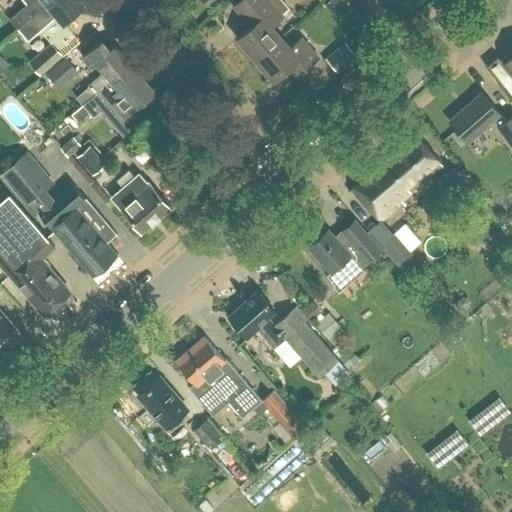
[(17,28),(50,0),(24,0),(29,5),(24,10),(24,9),(11,20),(17,28)]
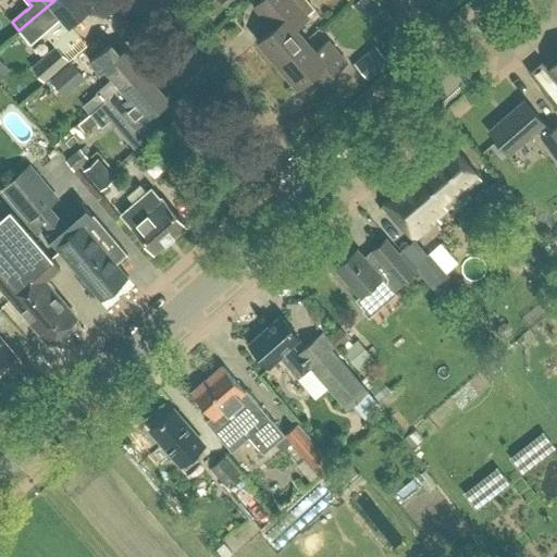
[(89,5),(84,0),(54,0),(19,31),(31,44),(45,31),(42,27),(58,14),(66,24),(89,5)]
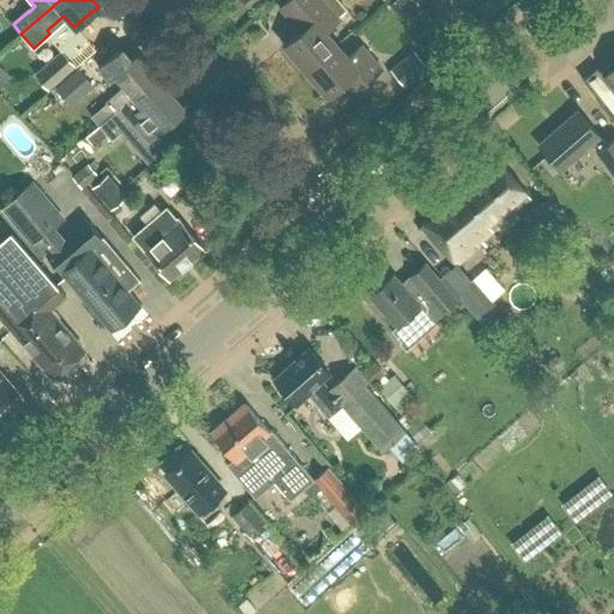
[(284,44),(306,71),(337,43),(326,30),(339,19),(323,0),(287,0),(280,6),(300,30),(284,44)]
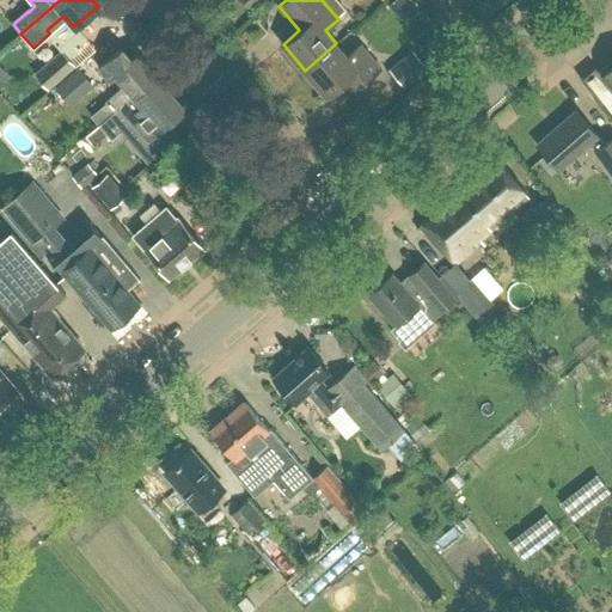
[(401,0),(396,4),(405,19),(422,10),(416,0),(401,0)]
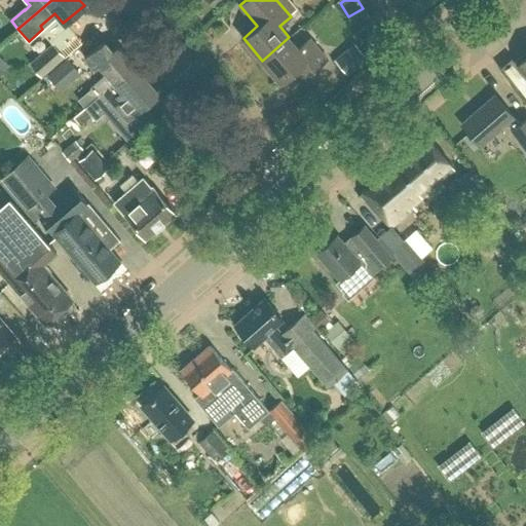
[(81,42),(69,28),(29,63),(41,76),(81,42)]
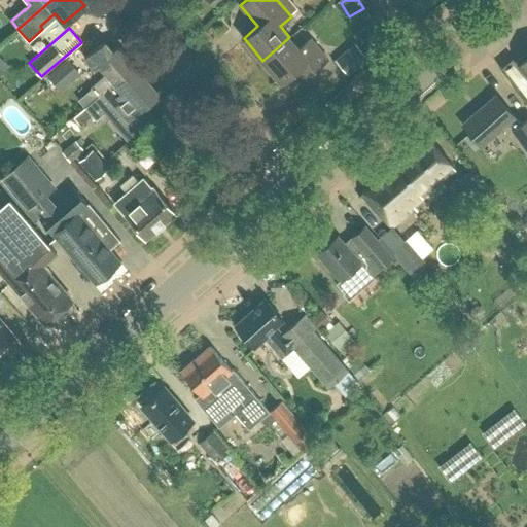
[(289,37),(262,61),(281,81),(295,69),(303,79),(327,58),(310,37),(299,47),(289,37)]
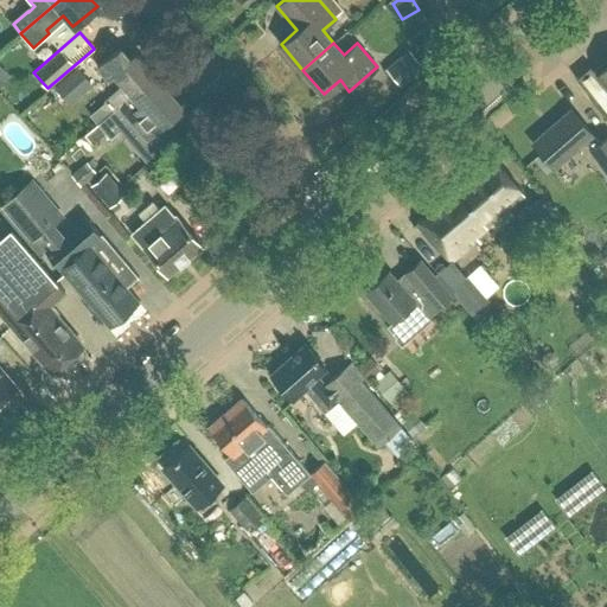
[(423,66),(408,48),(385,66),(401,85),(423,66)]
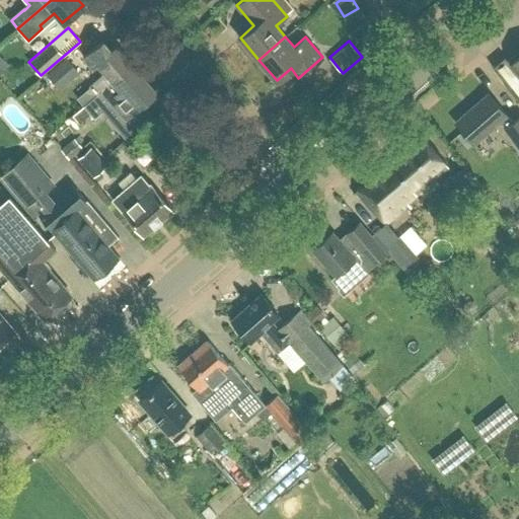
[(92,51),(84,42),(47,75),(59,89),(79,72),(74,67),(92,51)]
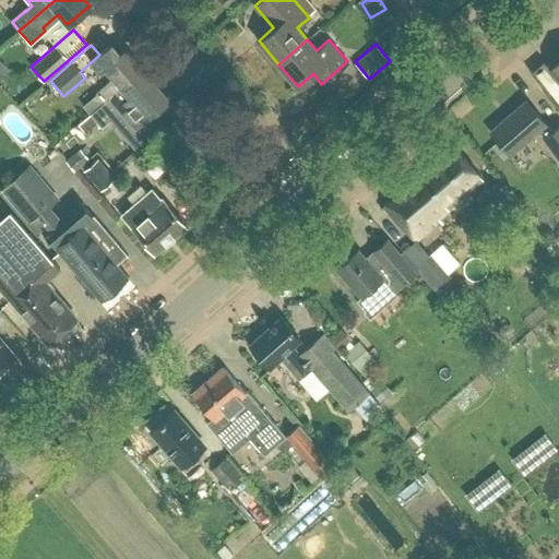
[(83,106),(91,114),(143,69),(126,48),(104,68),(113,78),(95,92),(97,94),(83,106)]
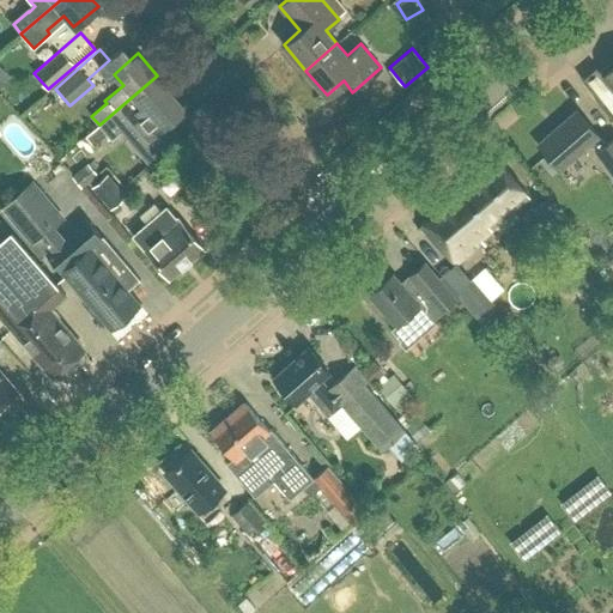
[(612,64),(602,74),(610,83),(594,95),(612,120),(612,64)]
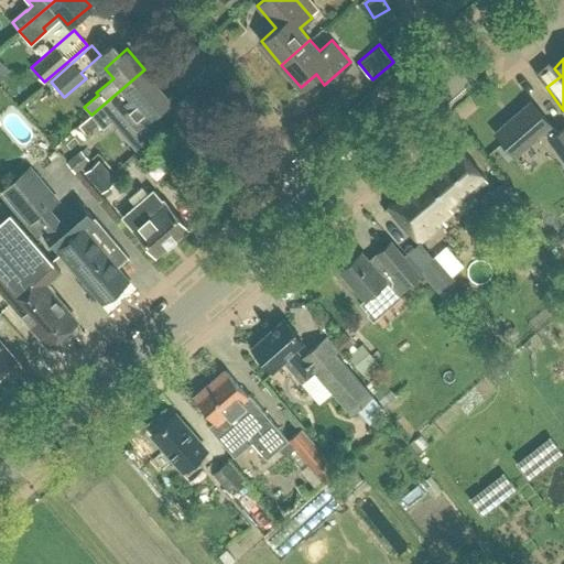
[(171,99),(144,69),(91,115),(98,123),(112,111),(111,110),(117,106),(137,129),(171,99)]
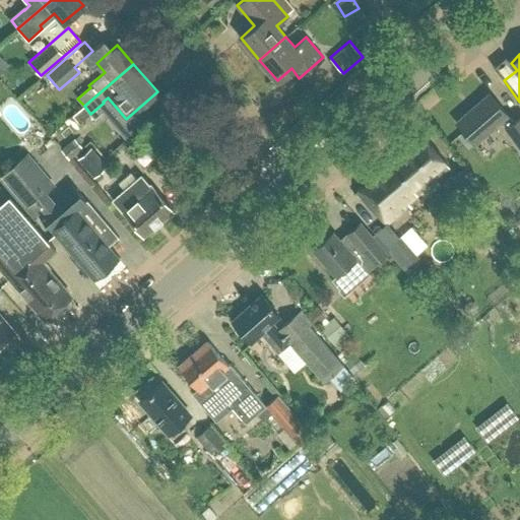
[(519,116),(513,122),(489,93),(455,122),(474,143),(500,121),(505,127),(519,147),(519,116)]
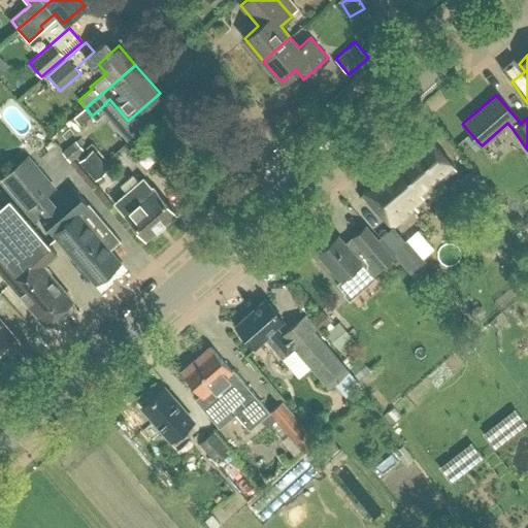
[(455,168),(427,137),(362,194),(391,227),(413,208),(410,206),(455,168)]
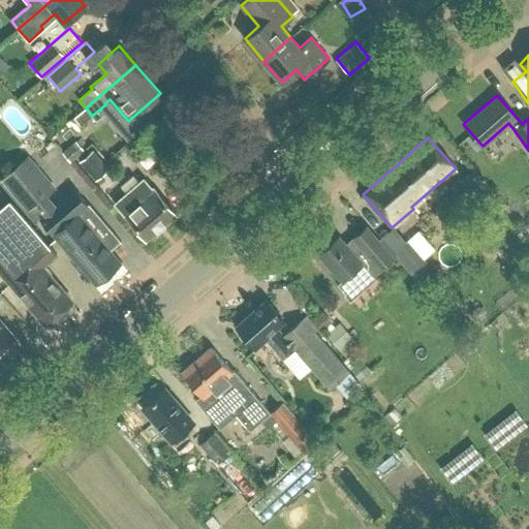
[(109,168),(93,149),(79,161),(95,181),(109,168)]
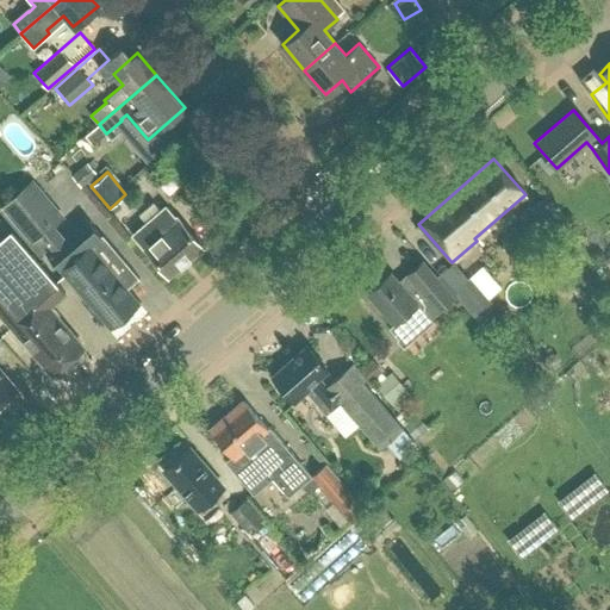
[(55,206),(32,180),(0,206),(0,207),(30,244),(36,240),(109,325),(107,325),(109,327),(138,302),(137,300),(126,287),(137,278),(138,280),(139,279),(101,234),(100,235),(85,216),(62,235),(55,226),(55,228),(44,216),(55,206)]
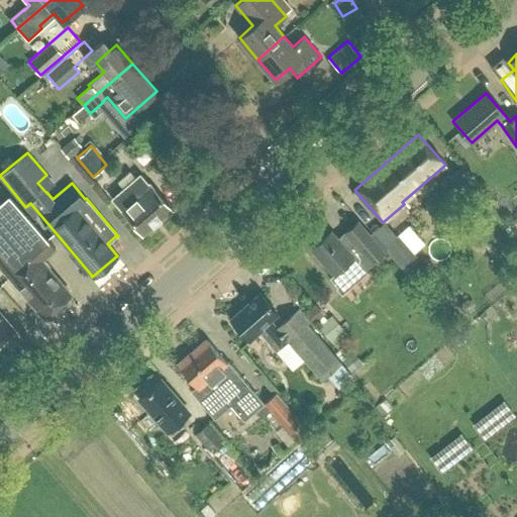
[(472,195),(459,169),(442,177),(454,203),(472,195)]
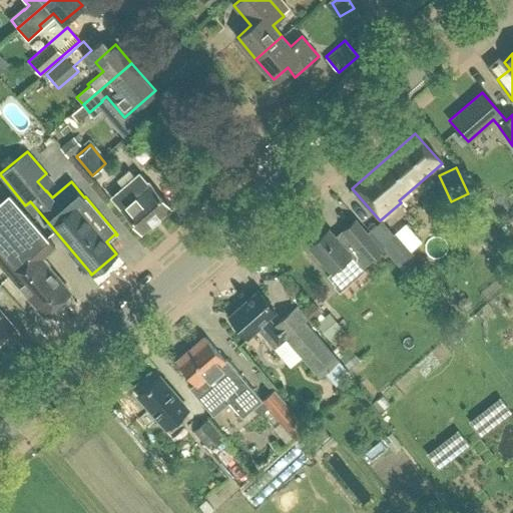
[(116,179),(122,186),(111,196),(141,231),(170,207),(148,182),(147,183),(138,172),(134,176),(128,169),(116,179)]
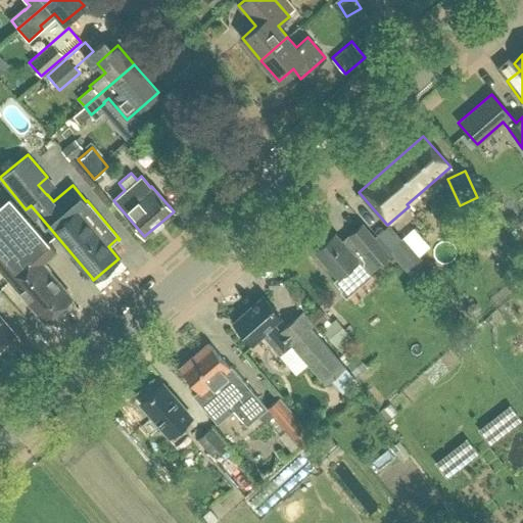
[(7,197),(0,188),(0,266),(9,277),(8,278),(44,320),(70,297),(51,275),(52,274),(36,254),(49,243),(9,196),(7,197)]
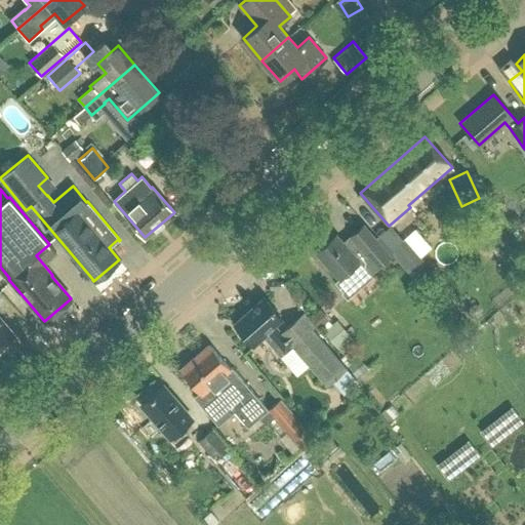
[(336,234),(316,252),(337,279),(334,282),(342,291),(355,280),(367,269),(370,273),(377,267),(391,255),(363,225),(342,242),(336,234)]
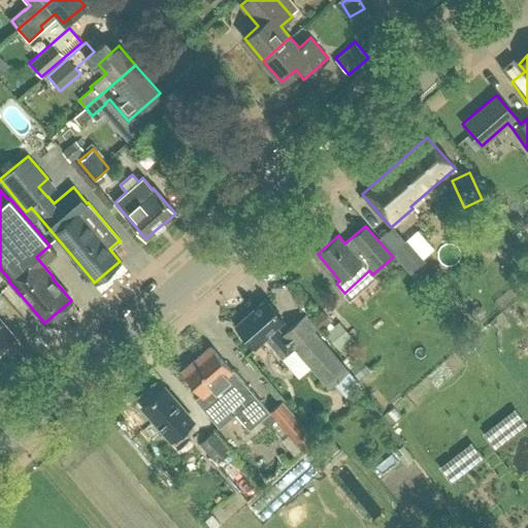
[(427,264),(407,240),(393,253),(413,275),(427,264)]
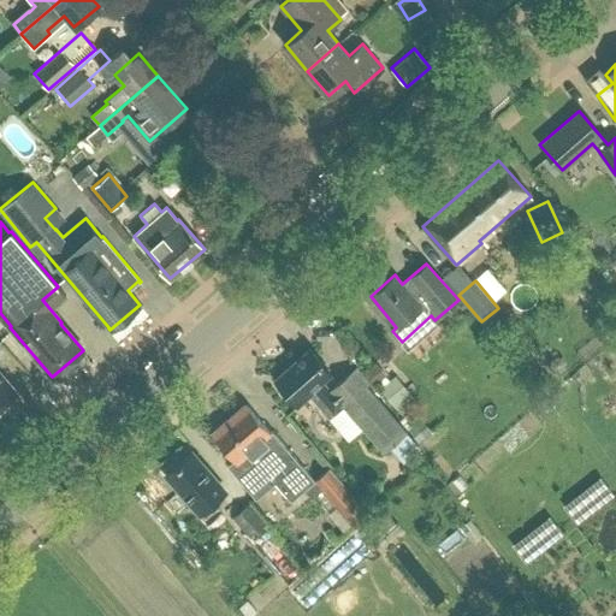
[(123,338),(155,314),(148,304),(116,329),(123,338)]
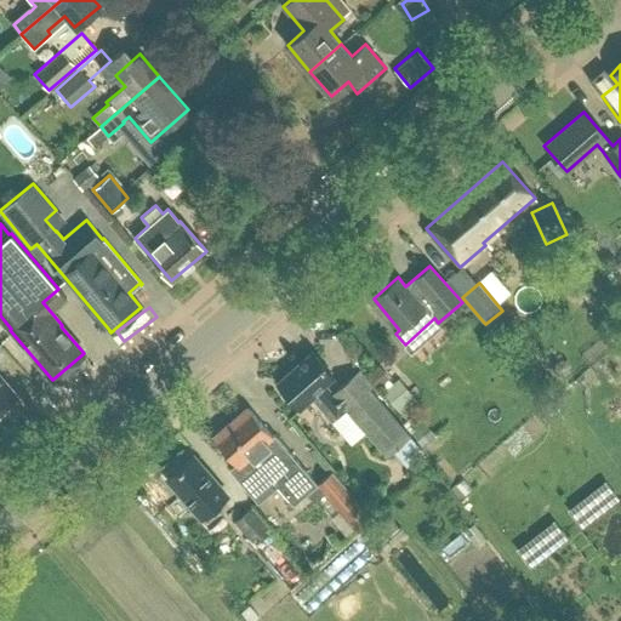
[(332,377),(312,352),(277,382),(300,409),(312,399),(331,422),(346,409),(387,456),(410,436),(369,388),(372,386),(359,370),(332,393),(325,383),(332,377)]
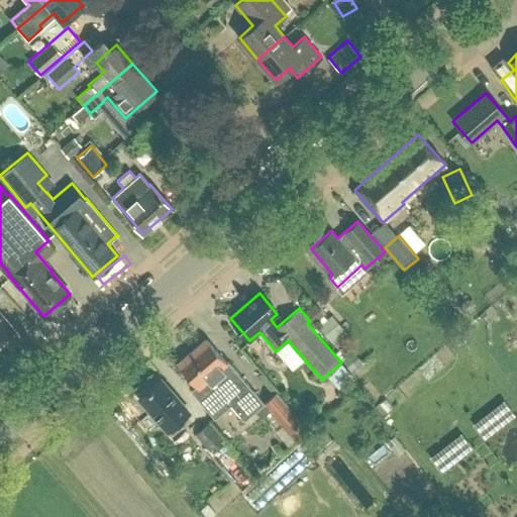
[(0,340),(15,329),(0,311),(0,340)]
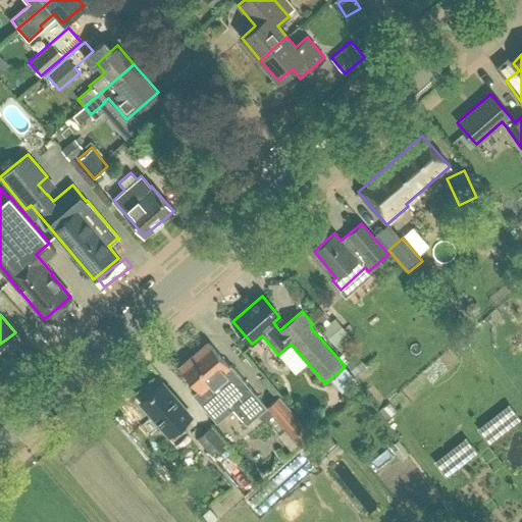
[(228,366),(208,343),(178,368),(198,389),(193,394),(217,422),(232,408),(246,424),(266,407),(230,364),(228,366)]
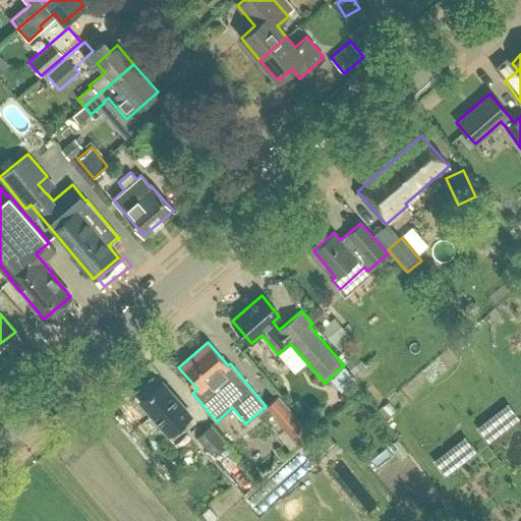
[(190,415),(161,382),(139,401),(169,435),(190,415)]
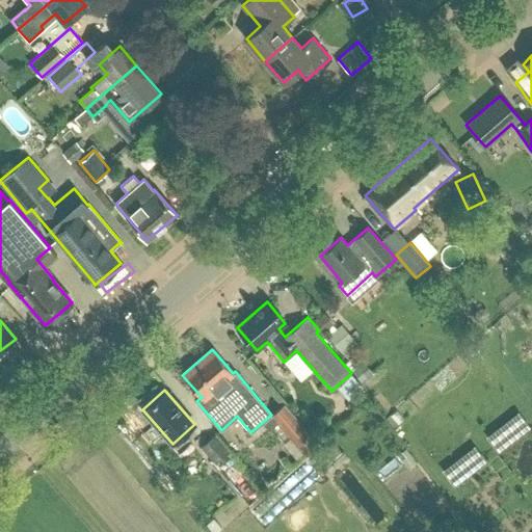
[(319,445),(285,404),(271,415),(306,456),(319,445)]
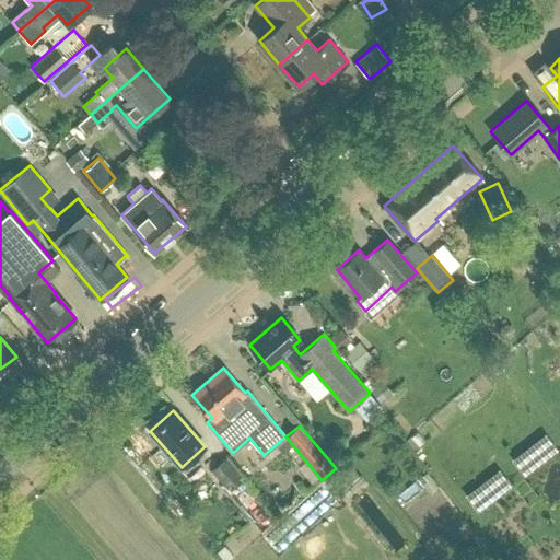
[(232,457),(218,474),(240,493),(255,478),(232,457)]
